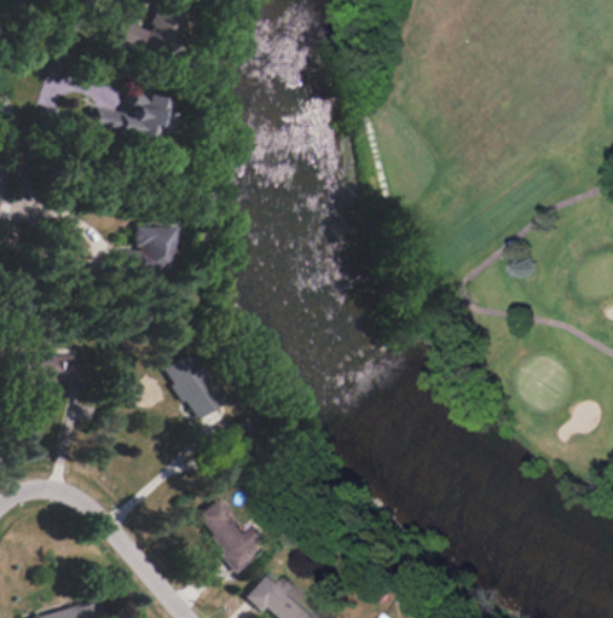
[(191,11),(163,0),(161,0),(149,30),(120,18),(110,42),(168,65),(191,11)]
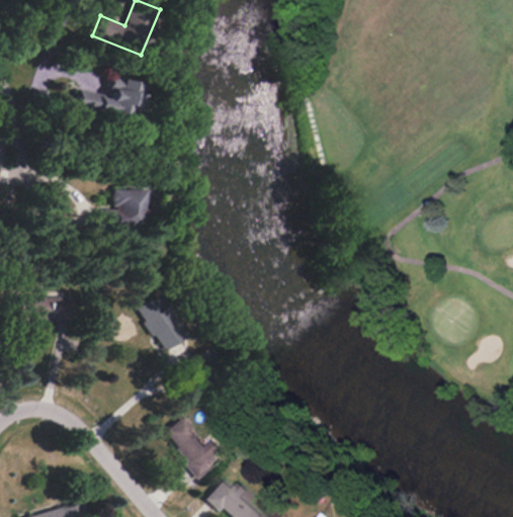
[(77,108),(138,120),(145,84),(111,77),(107,95),(81,90),(77,108)]
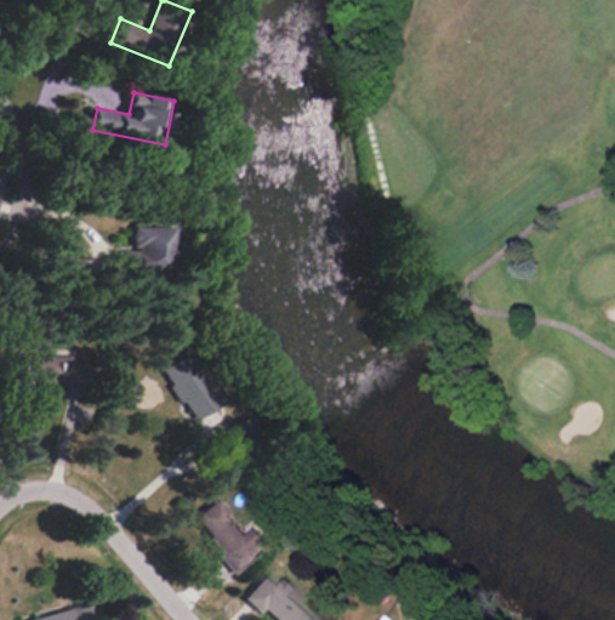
[(174,272),(174,226),(136,226),(136,272),(174,272)]
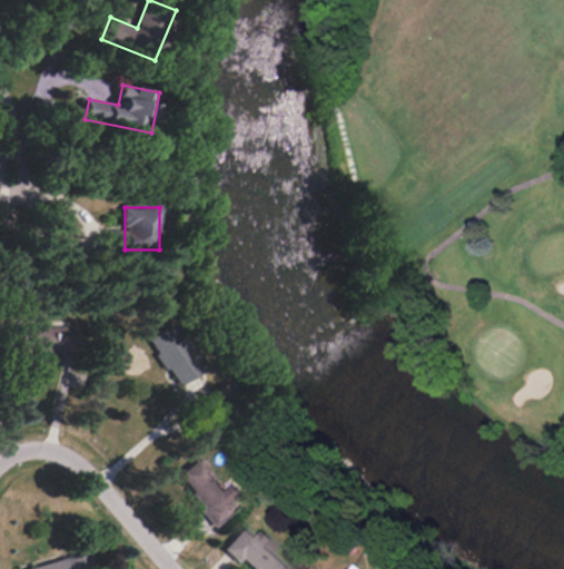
[(207,371),(179,323),(154,339),(182,386),(207,371)]
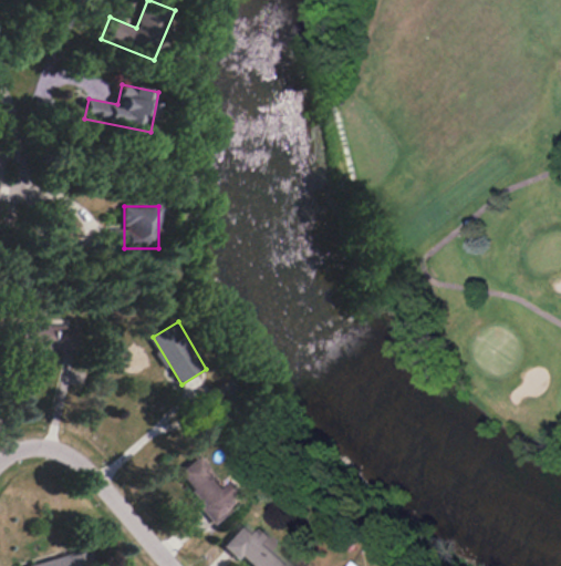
[(24,349),(78,349),(78,326),(24,326),(24,349)]
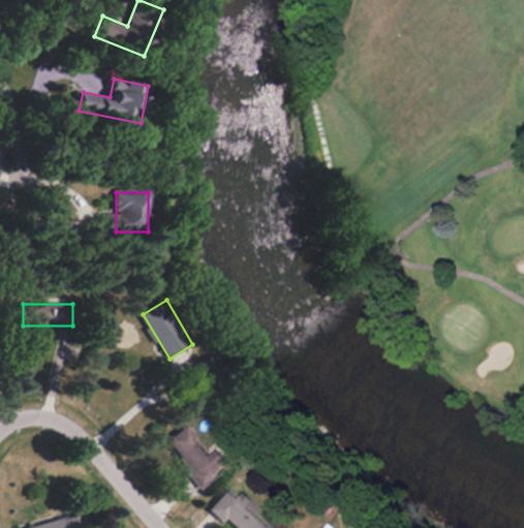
[(207,487),(236,463),(223,448),(215,457),(189,426),(170,442),(207,487)]
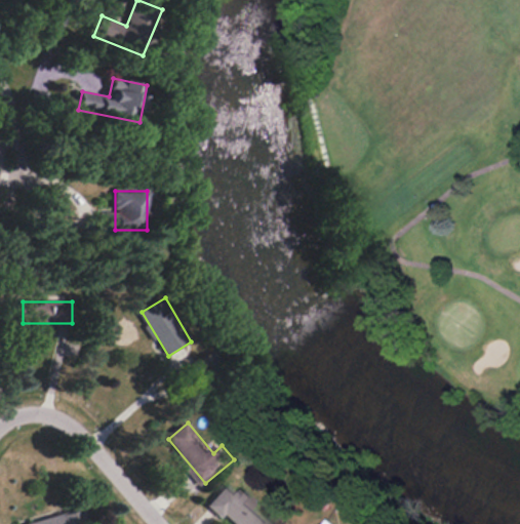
[(273,523),(254,507),(260,499),(248,489),(242,496),(230,485),(213,505),(235,523),(273,523)]
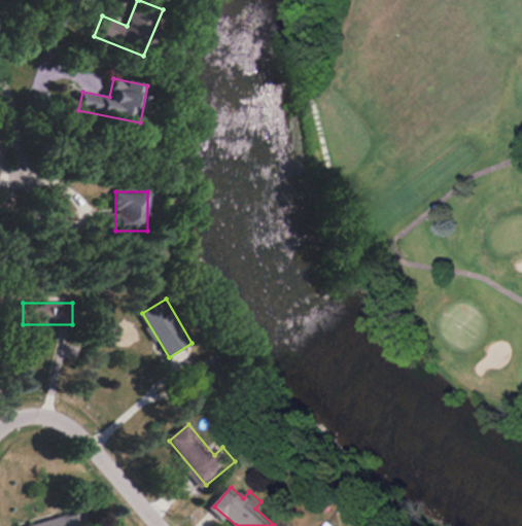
[(31,524),(31,525),(90,525),(88,513),(31,524)]
